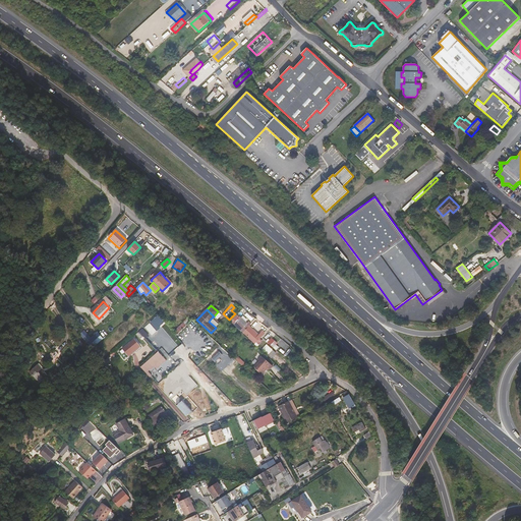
[(239,316),(237,314),(231,321),(243,332),(249,326),(247,324),(247,323),(240,315),(239,316)]
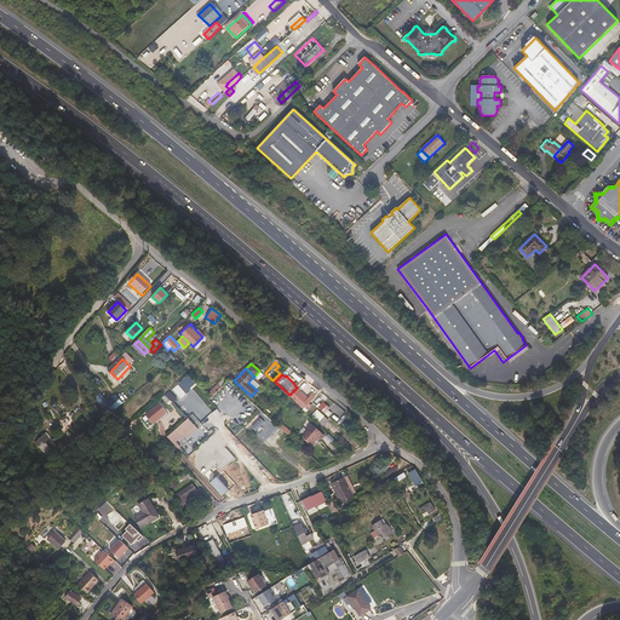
[(259,385),(252,378),(248,383),(256,389),(259,385)]
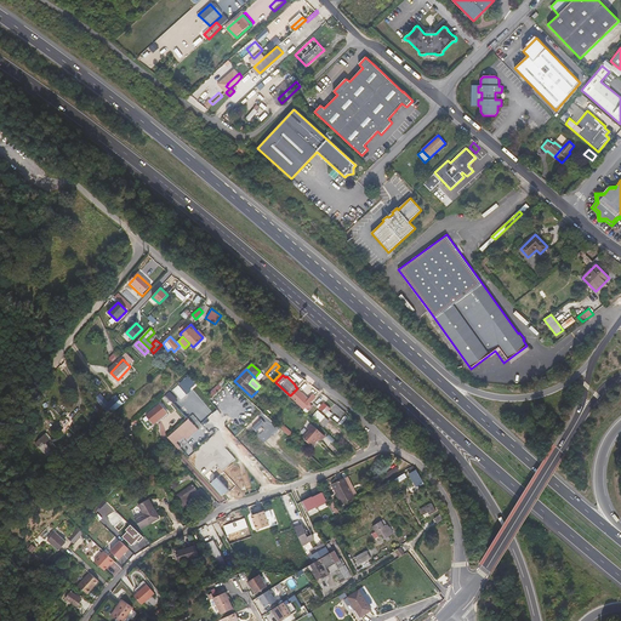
[(211,389),(215,394),(224,386),(227,383),(223,380),(211,389)]
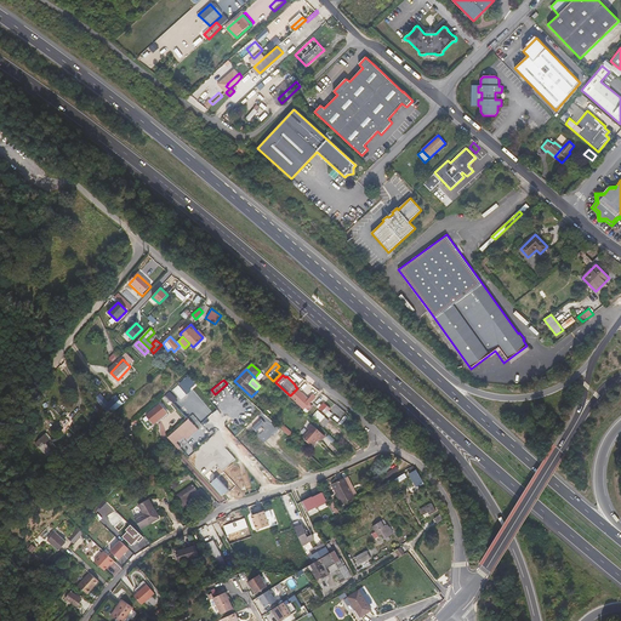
[(312,402),(297,388),(290,396),(292,399),(303,410),(312,402)]
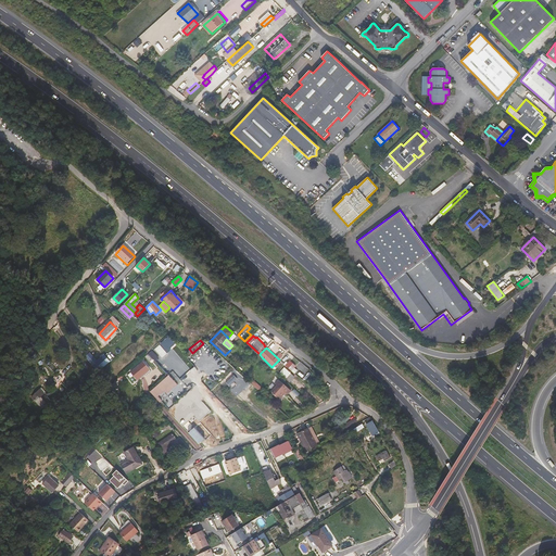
[(289,361),(295,366),(300,362),(293,356),(289,361)]
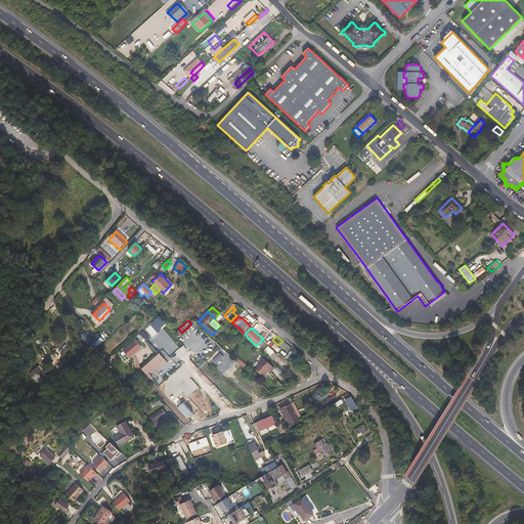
[(96,340),(89,345),(93,350),(100,344),(96,340)]
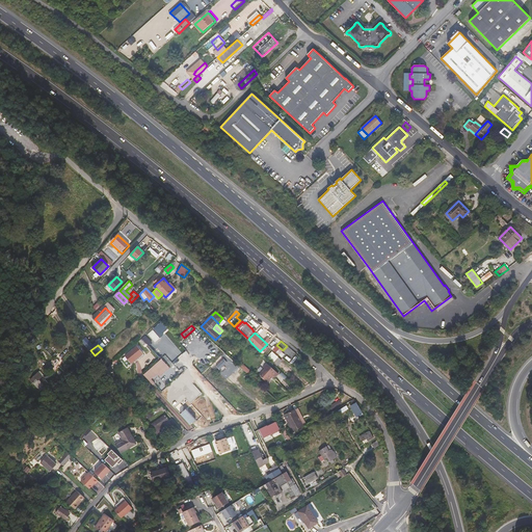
[(164,345),(160,350),(164,354),(169,350),(164,345)]
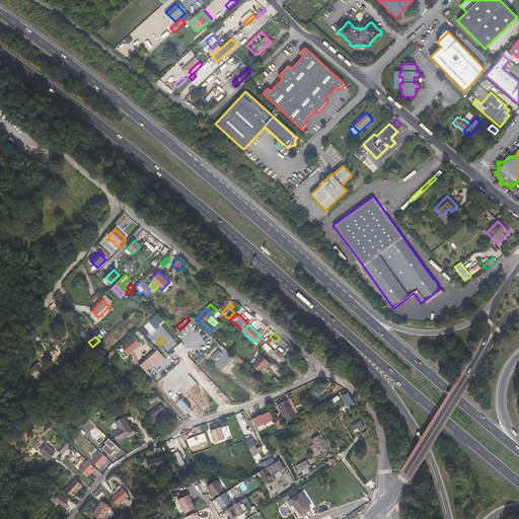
[(267,340),(273,346),(276,342),(270,337),(267,340)]
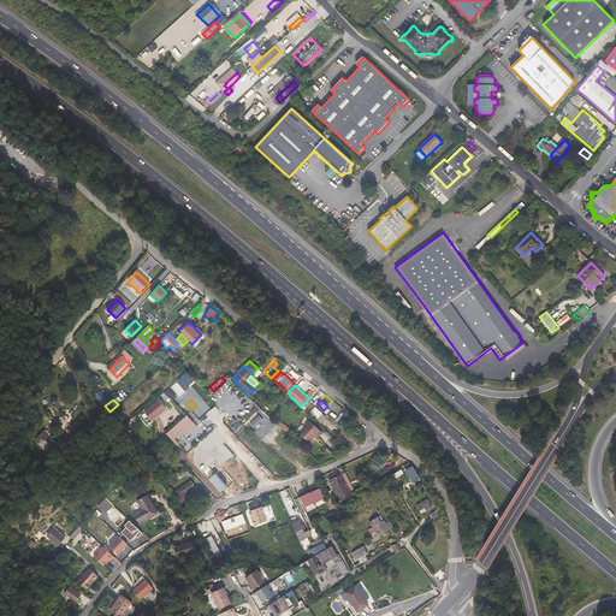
[(146,413),(152,421),(166,409),(159,401),(146,413)]
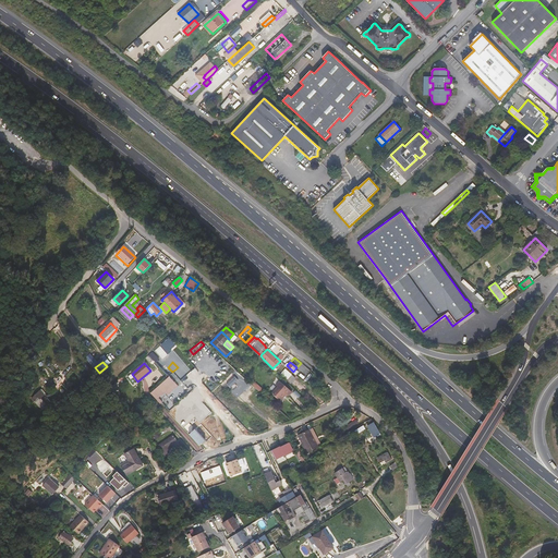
[(280,374),(291,384),(296,378),(286,368),(280,374)]
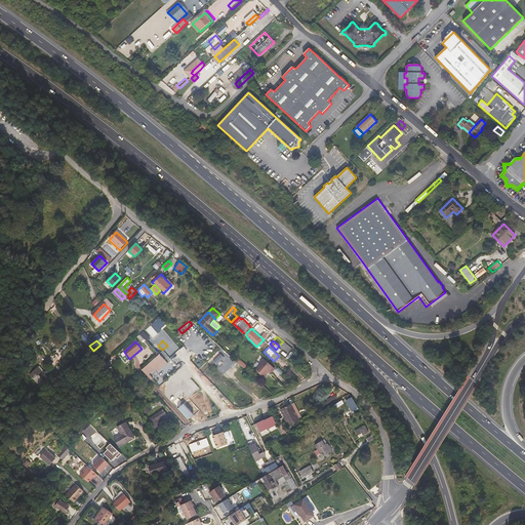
[(225,357),(228,355),(221,349),(210,359),(212,361),(221,354),(225,357)]
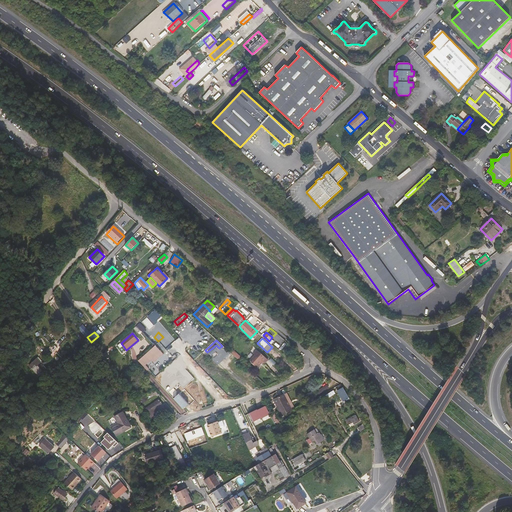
[(139,360),(144,366),(151,359),(153,362),(163,353),(161,351),(155,345),(139,360)]
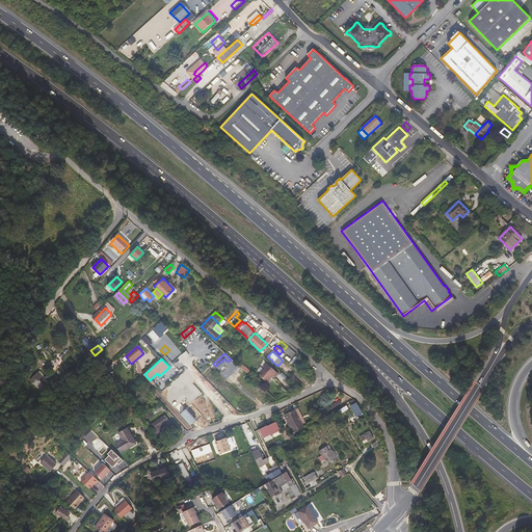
[(224,358),(217,366),(220,369),(228,363),(224,358)]
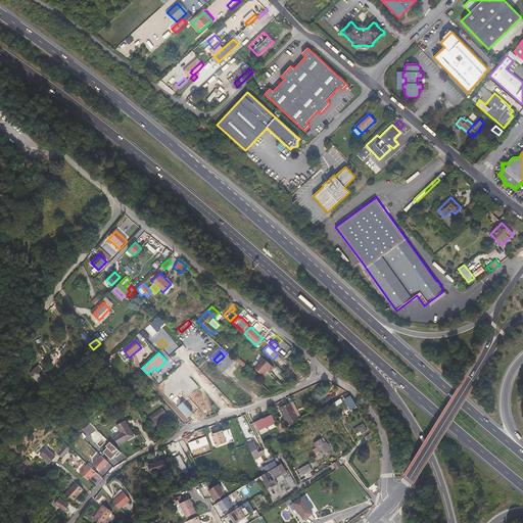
[(275,368),(265,358),(262,361),(272,371),(275,368)]
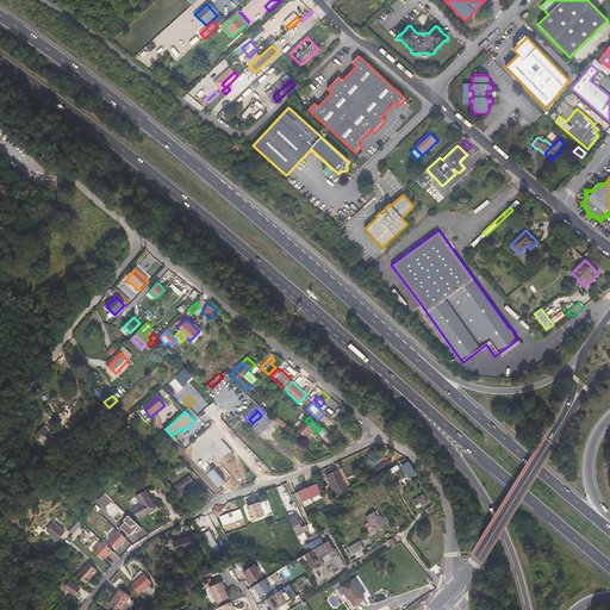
[(317,433),(305,421),(304,422),(305,423),(300,428),(310,436),(315,431),(317,433)]
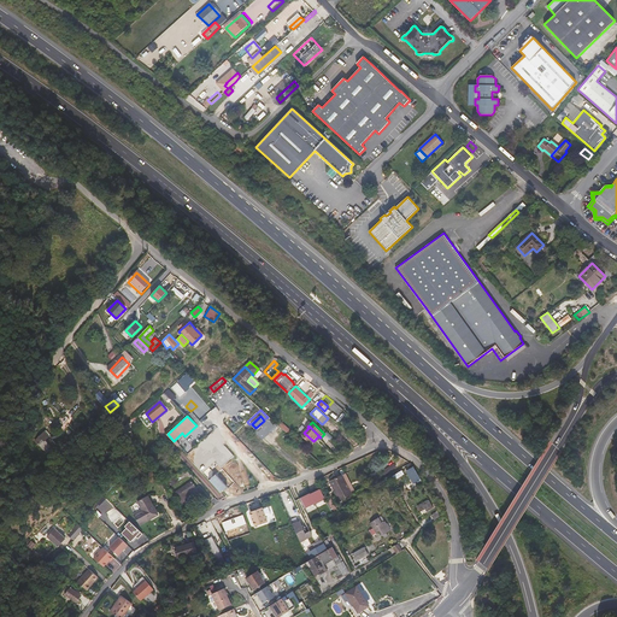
[(45,432),(35,440),(47,453),(52,448),(46,440),(50,436),(45,432)]
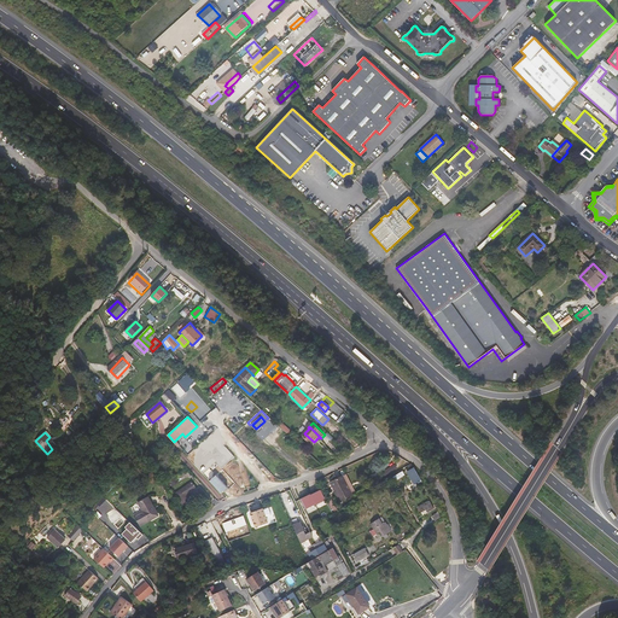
[(314,442),(304,433),(304,435),(305,437),(305,438),(312,444),(314,442)]
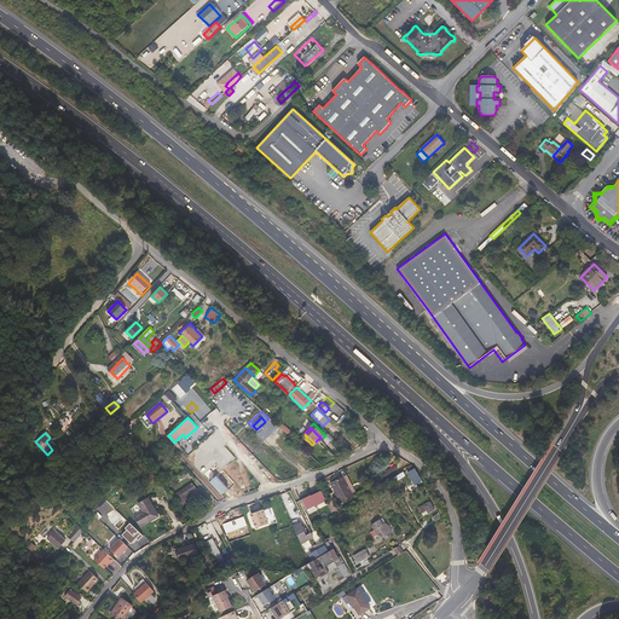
[(415,484),(422,480),(412,464),(408,467),(409,468),(410,468),(411,469),(408,472),(415,484)]
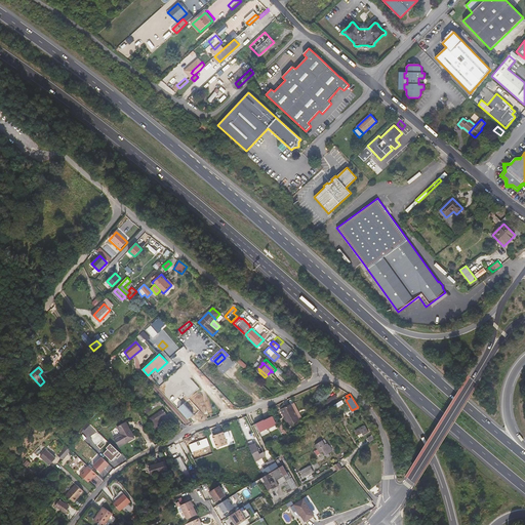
[(341,400),(333,405),(335,408),(344,403),(341,400)]
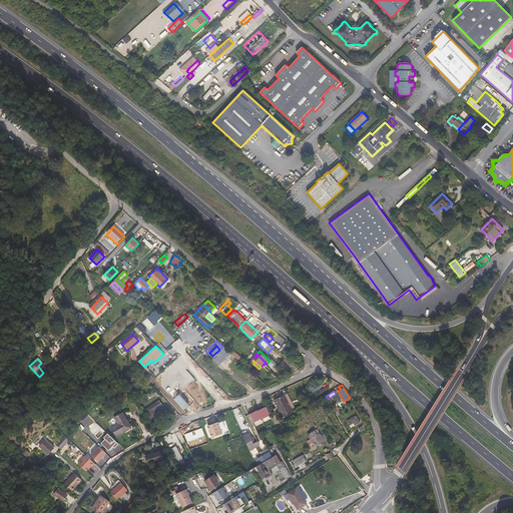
[(148,401),(144,395),(138,399),(142,405),(148,401)]
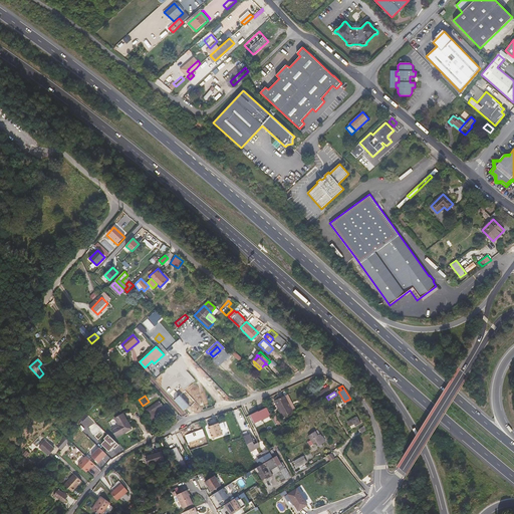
[(285,396),(275,401),(283,417),(293,412),(285,396)]
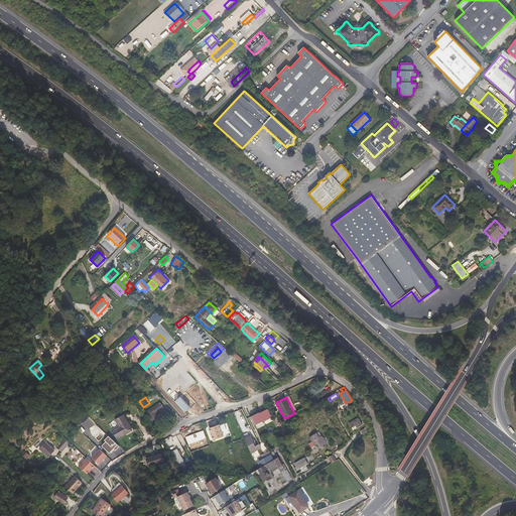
[(156,412),(163,407),(160,402),(145,412),(152,423),(160,418),(156,412)]
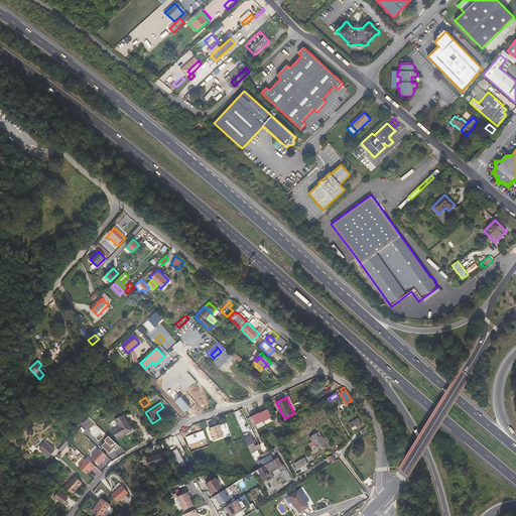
[(271,417),(267,409),(259,413),(258,412),(250,417),(255,425),(263,421),(271,417)]
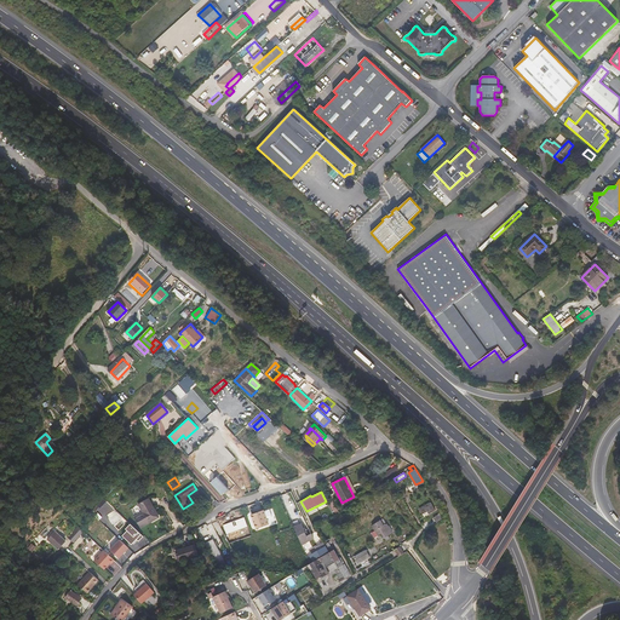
[(160,517),(149,499),(138,505),(142,512),(135,517),(141,528),(160,517)]
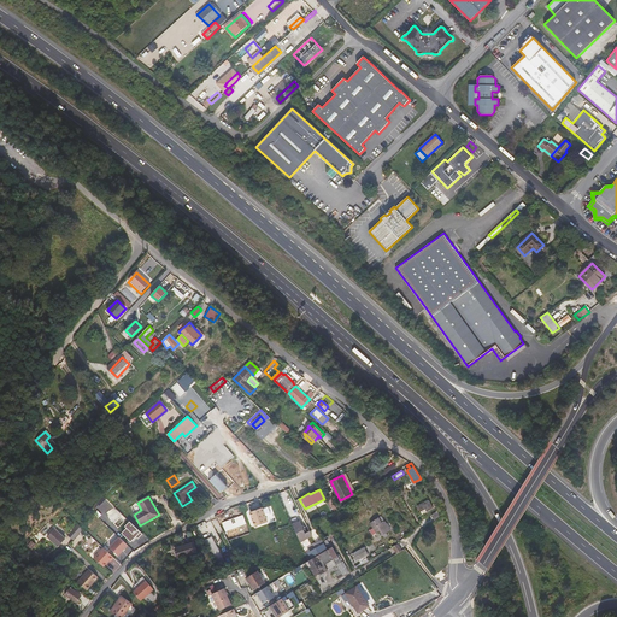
[(428,499),(417,506),(419,512),(432,505),(428,499)]
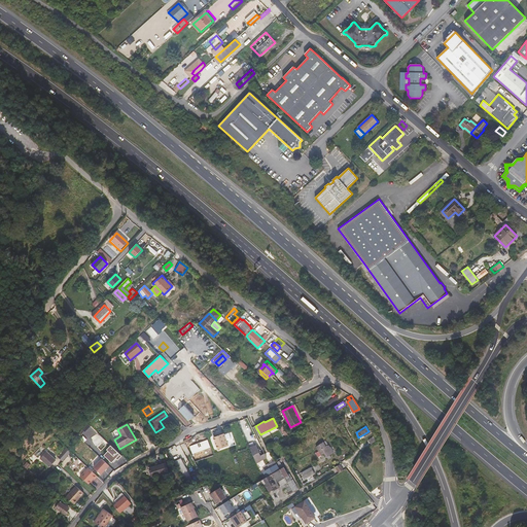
[(223,433),(213,436),(217,449),(227,446),(223,433)]
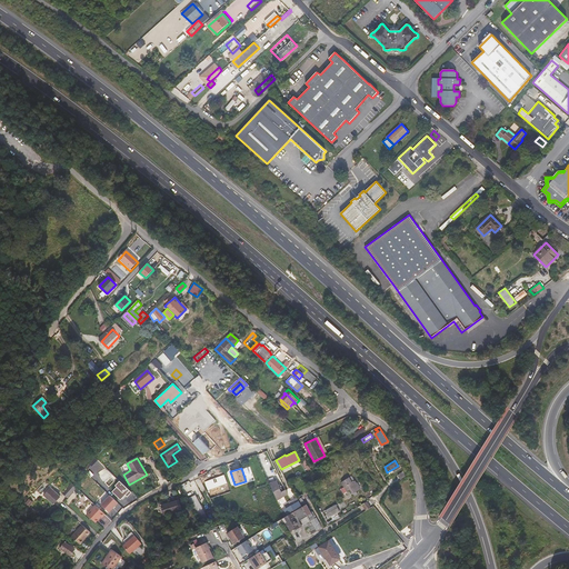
[(349,477),(341,482),(348,491),(350,489),(353,493),(360,489),(355,480),(352,482),(349,477)]
